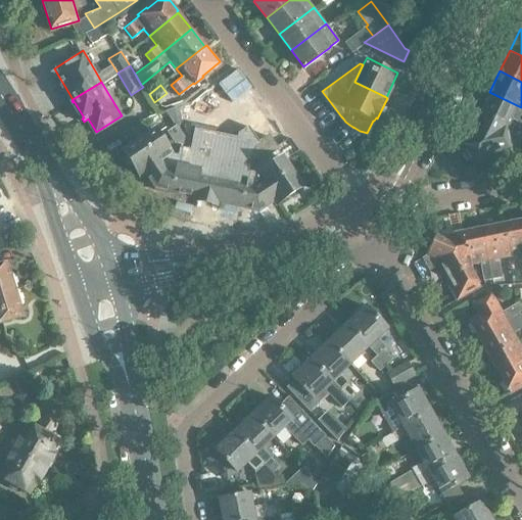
[(521,107),(489,92),(479,112),(509,126),(509,125),(513,117),(521,122),(521,107)]
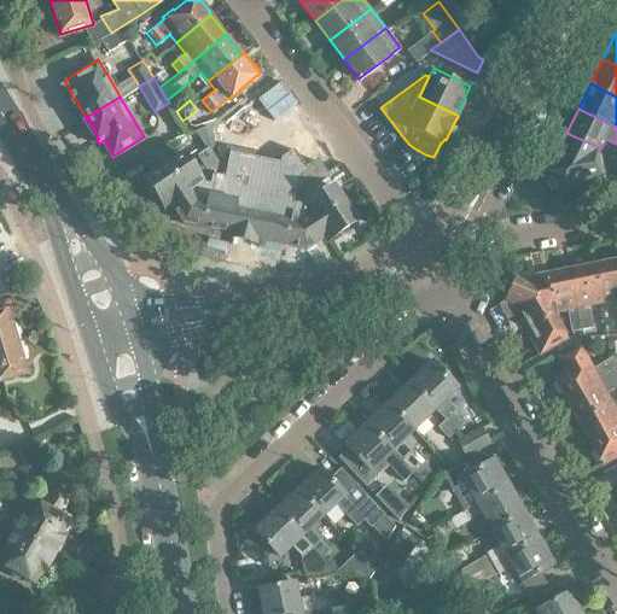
[(563,193),(571,187),(571,188),(574,186),(616,176),(616,162),(604,164),(601,147),(601,148),(566,133),(554,161),(552,162),(552,163),(545,169),(563,193)]
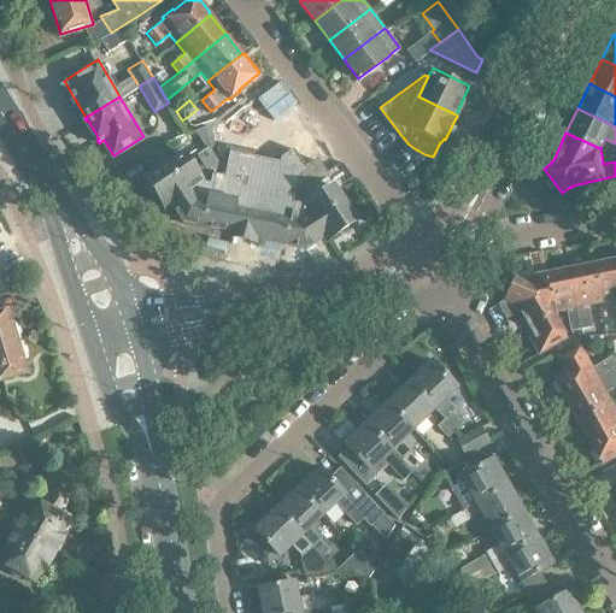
[(207,166),(215,168),(217,160),(209,148),(199,154),(207,166)]
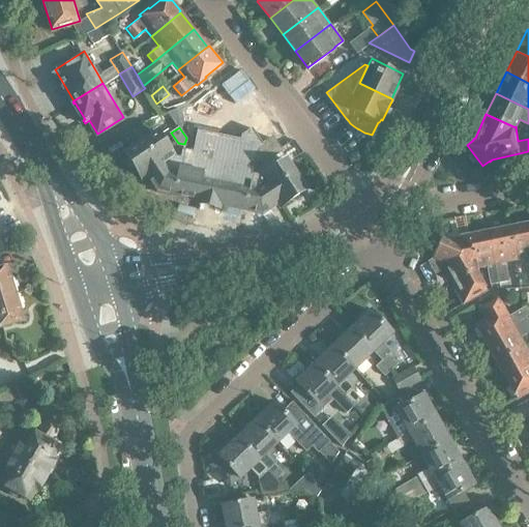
[(143,177),(146,175),(175,156),(157,129),(125,151),(128,155),(127,159),(130,165),(135,166),(143,177)]
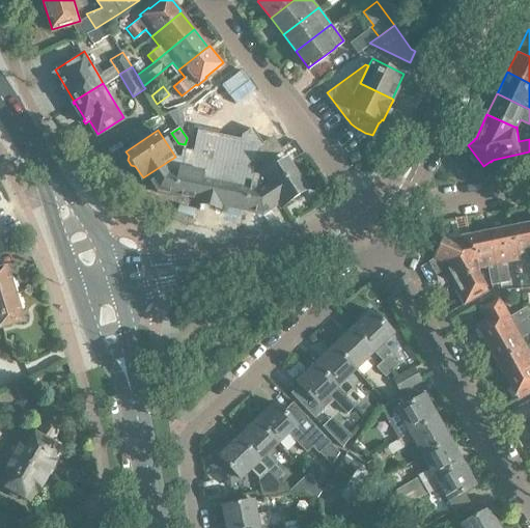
[(265,162),(282,149),(273,137),(255,148),(253,160),(265,162)]
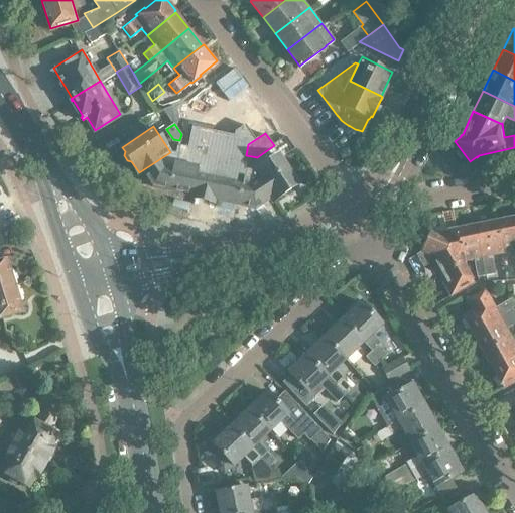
[(170,152),(142,170),(152,185),(170,189),(170,188),(192,194),(192,196),(215,201),(216,198),(238,203),(244,168),(245,168),(247,158),(179,144),(177,153),(170,152)]
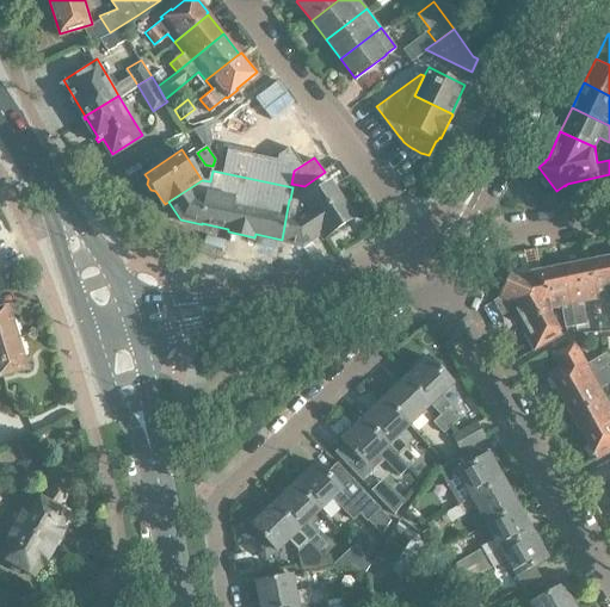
[(353,217),(331,181),(314,192),(338,228),(342,228),(349,224),(349,220),(353,217)]
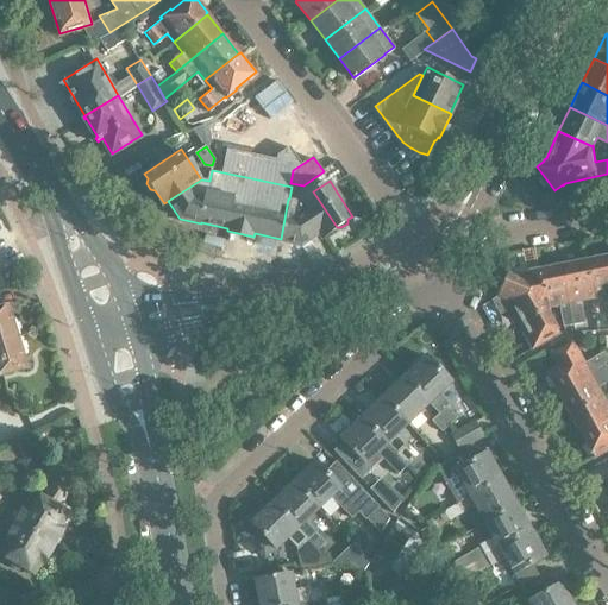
[(320,232),(323,235),(337,227),(313,191),(300,201),(289,199),(288,199),(281,239),(301,244),(320,232)]
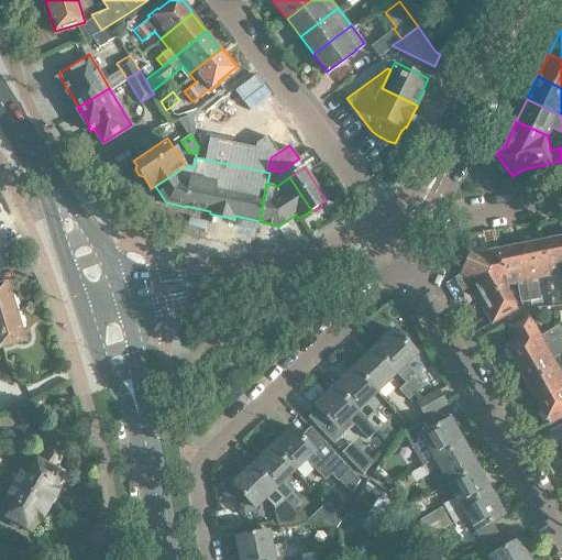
[(549,274),(560,272),(561,280),(561,235),(542,240),(549,274)]
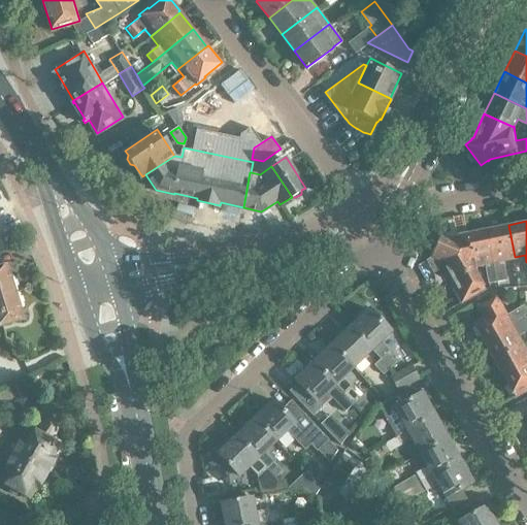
[(507,280),(503,259),(515,257),(508,225),(488,229),(498,282),(507,280)]
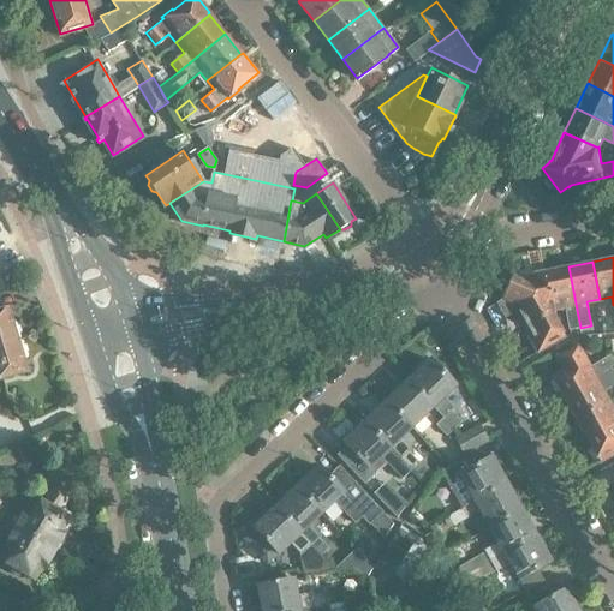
[(553,309),(565,306),(570,330),(580,328),(568,267),(544,271),(553,309)]
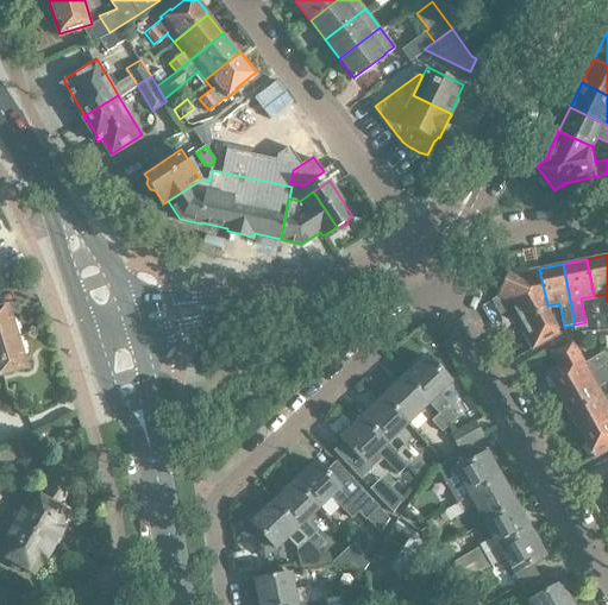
[(546,309),(547,306),(539,269),(525,271),(525,272),(520,273),(509,269),(497,295),(493,298),(500,313),(511,307),(520,325),(546,309)]
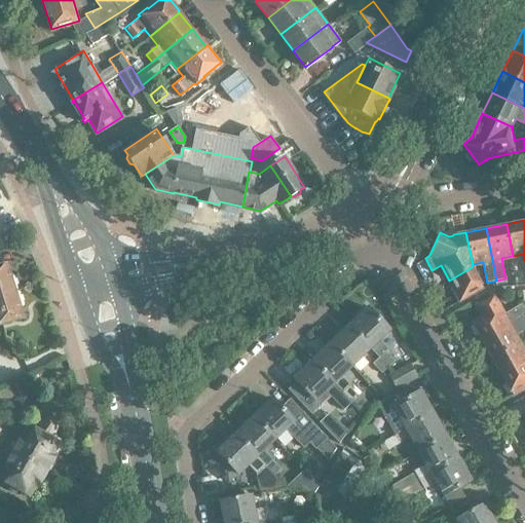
[(0,265),(0,294),(15,290),(14,288),(15,284),(13,277),(10,275),(7,264),(0,265)]
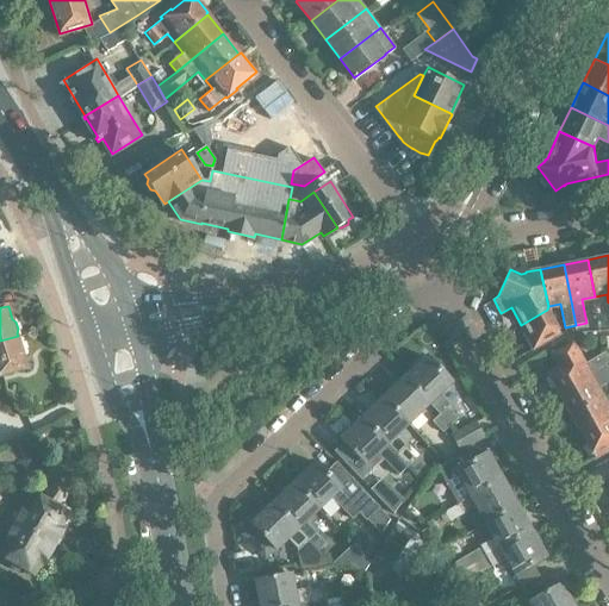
[(547,310),(521,325),(534,347),(560,332),(547,310)]
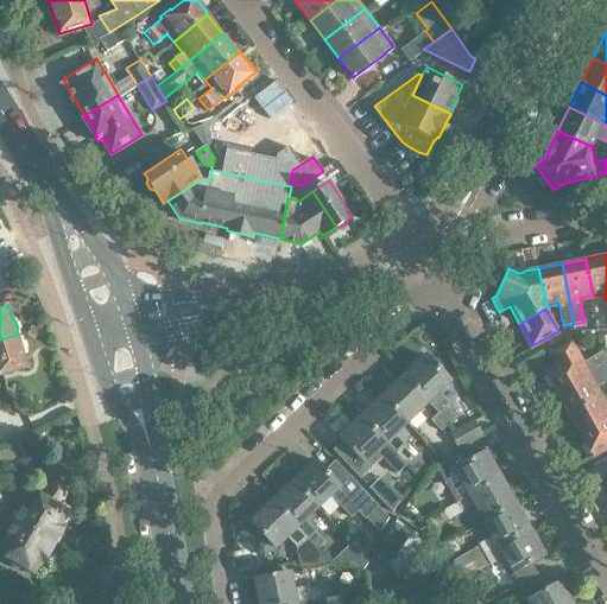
[(21,339),(18,337),(18,335),(0,339),(0,373),(27,364),(23,351),(24,347),(21,339)]
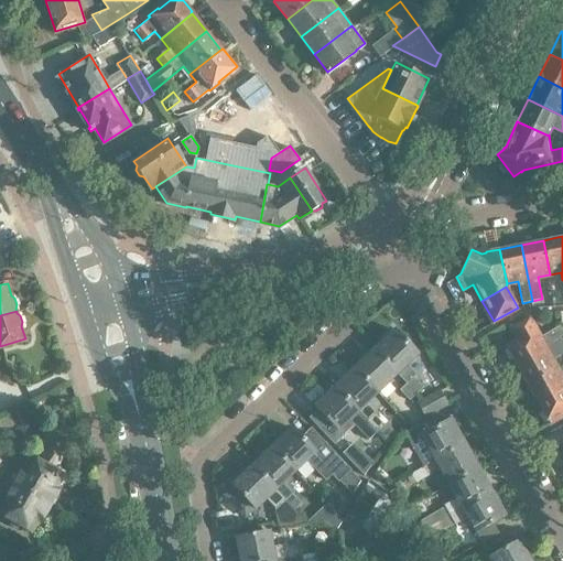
[(562,324),(541,336),(530,316),(510,326),(517,338),(506,344),(517,364),(562,338),(562,324)]
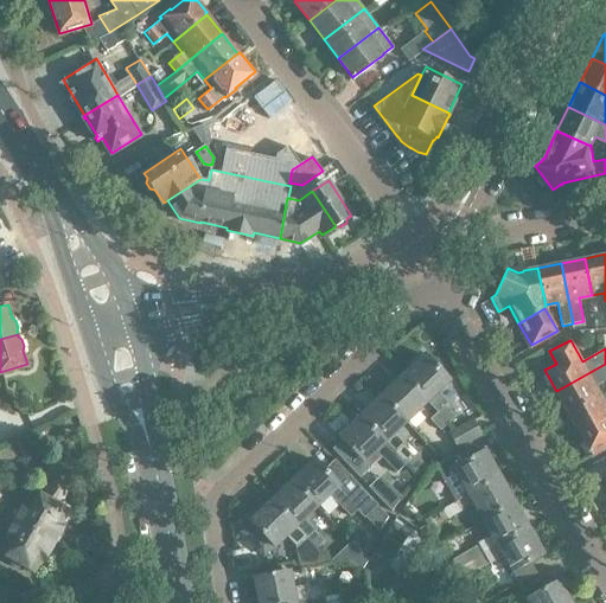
[(451,379),(426,353),(404,373),(428,399),(438,410),(439,410),(447,403),(451,399),(439,390),(451,379)]
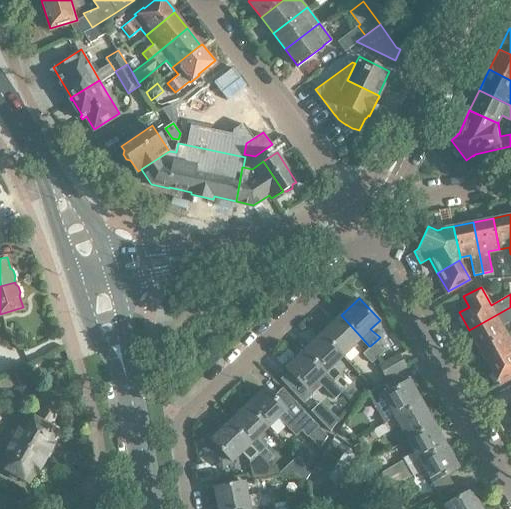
[(506,332),(502,325),(510,320),(510,307),(469,330),(479,348),(506,332)]
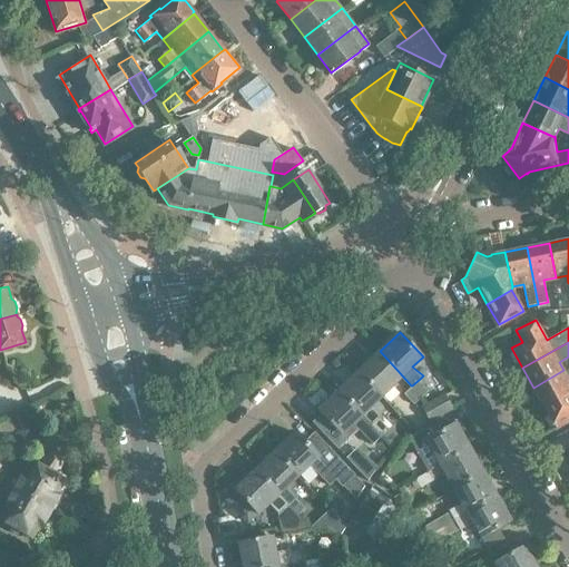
[(402,375),(380,351),(360,371),(382,394),(402,375)]
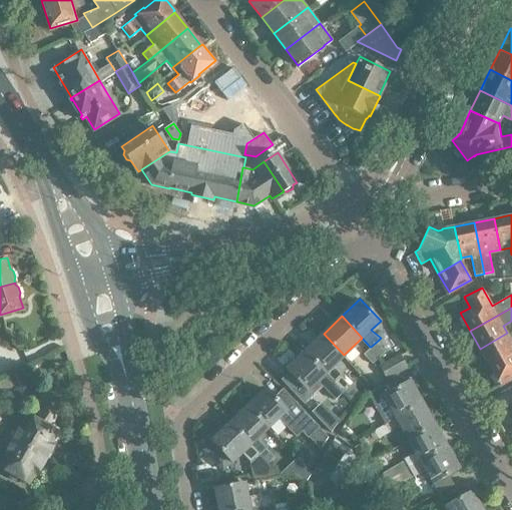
[(511,339),(507,333),(480,349),(490,366),(511,354),(511,339)]
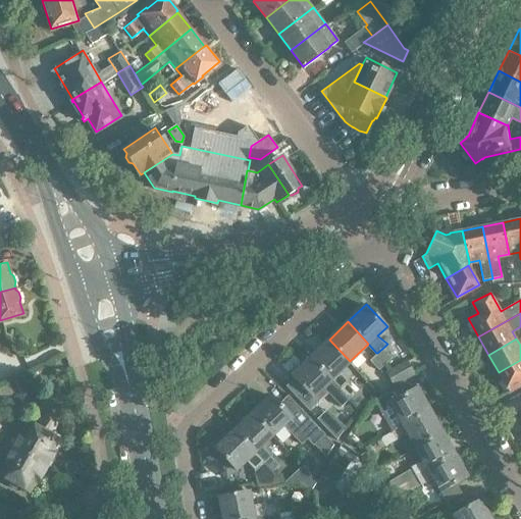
[(350,382),(340,371),(350,361),(329,340),(311,357),(351,399),(357,392),(349,383),(350,382)]
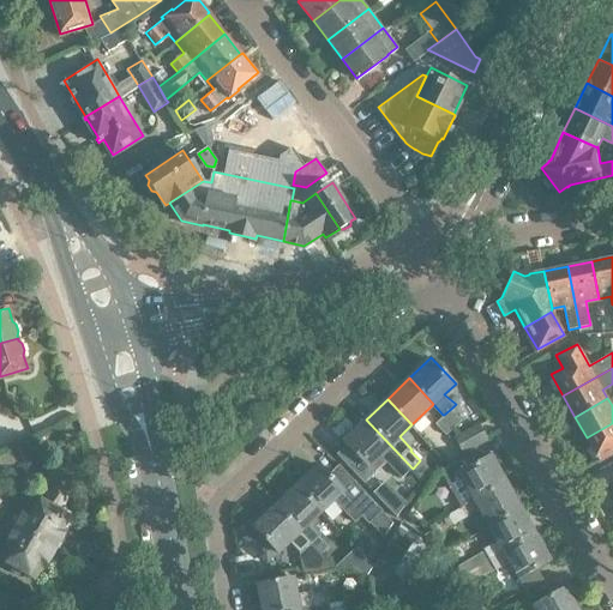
[(437,423),(446,433),(455,426),(462,418),(452,408),(444,415),(443,415),(436,422),(437,423)]
